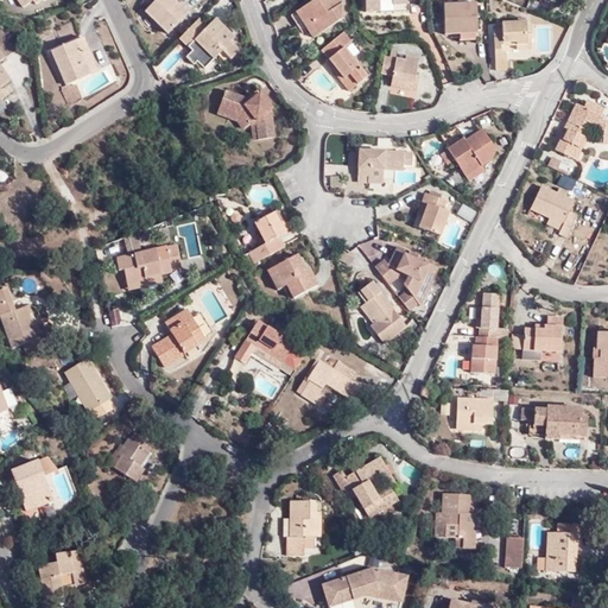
[(172,2),(170,5),(165,0),(154,0),(144,12),(166,35),(185,16),(172,2)]
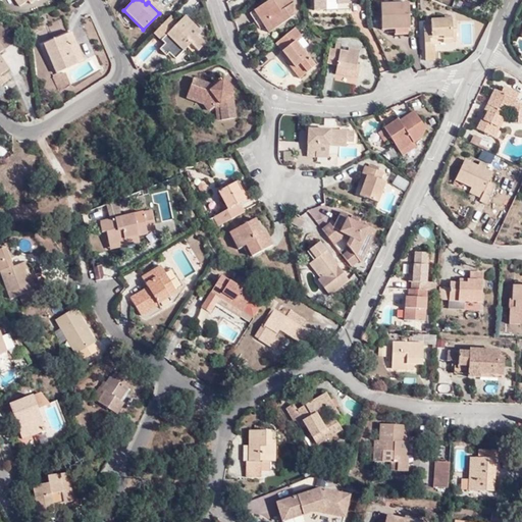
[(291,2),(289,0),(272,0),(249,16),(257,28),(261,25),(268,36),(292,19),(291,2)]
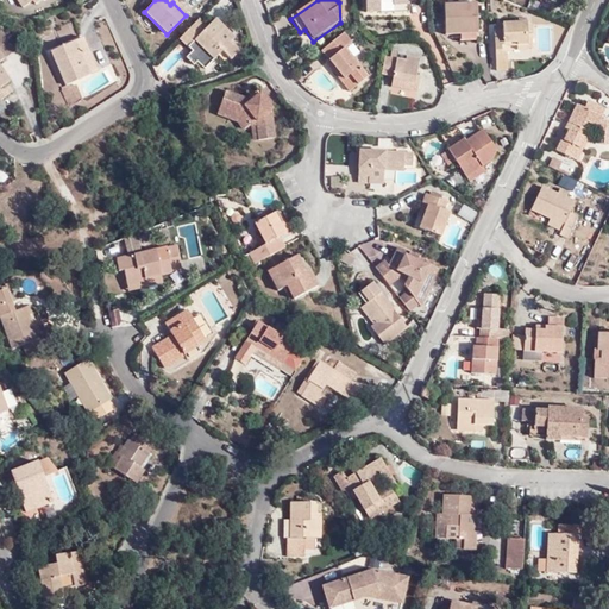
[(408,2),(418,2),(416,0),(365,0),(366,13),(380,12),(380,7),(408,5),(408,2)]
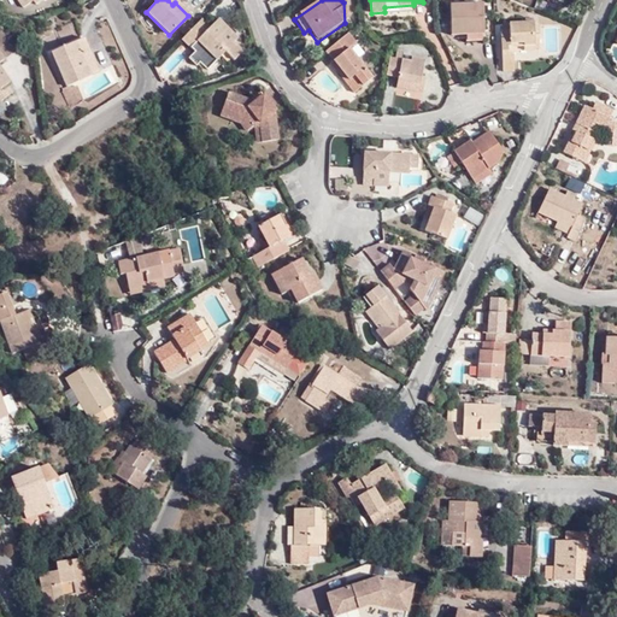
[(448,6),(450,39),(454,37),(482,36),(481,5),(448,6)]
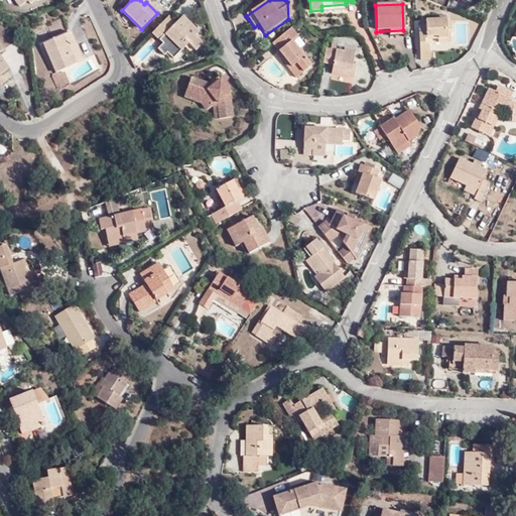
[(195,36),(199,32),(181,16),(175,22),(169,16),(152,33),(162,43),(157,48),(164,55),(166,52),(173,58),(187,43),(196,50),(203,43),(195,36)]
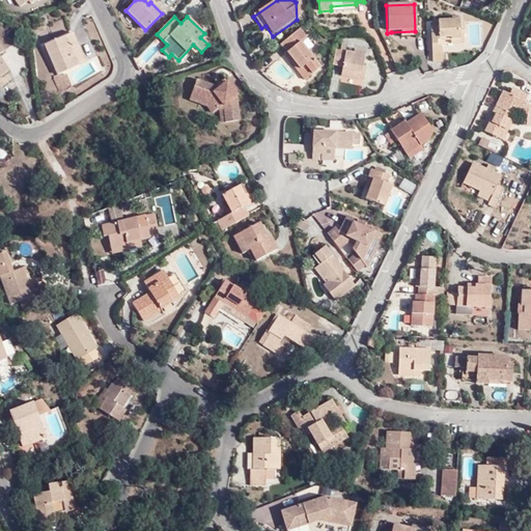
[(437,42),(463,40),(462,31),(457,31),(457,24),(457,22),(438,22),(439,29),(431,29),(432,64),(442,63),(441,48),(438,48),(437,42)]
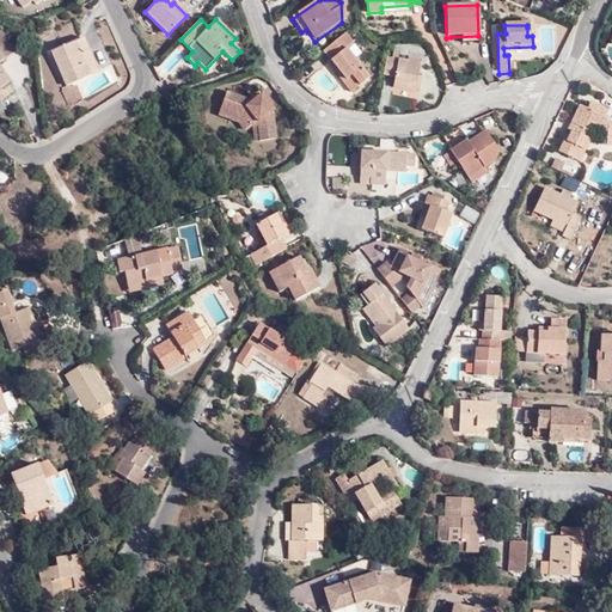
[(361,54),(346,35),(323,53),(344,79),(342,80),(352,92),(368,79),(354,60),(361,54)]
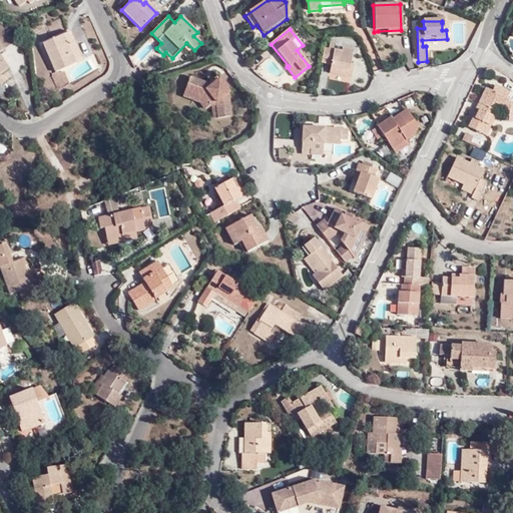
[(82,60),(69,32),(64,34),(76,63),(82,60)]
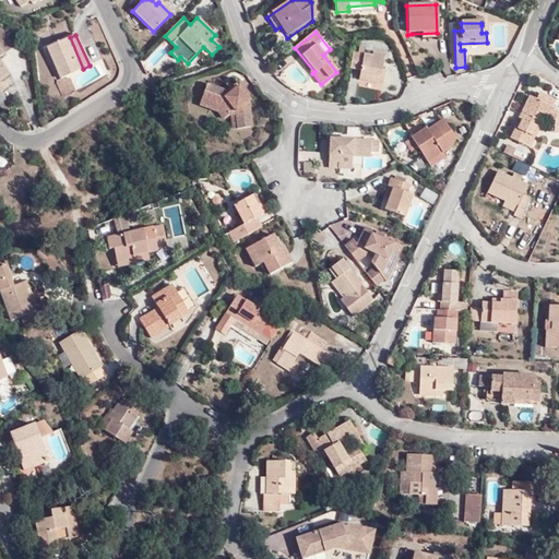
[(70,37),(47,47),(61,79),(64,78),(83,69),(70,37)]
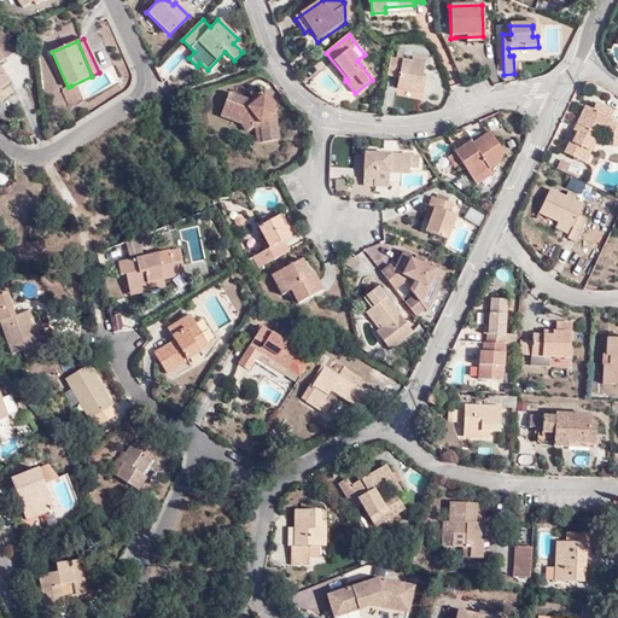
[(7,86),(10,83),(5,76),(1,79),(0,76),(0,62),(5,59),(0,52),(0,101),(13,93),(7,86)]
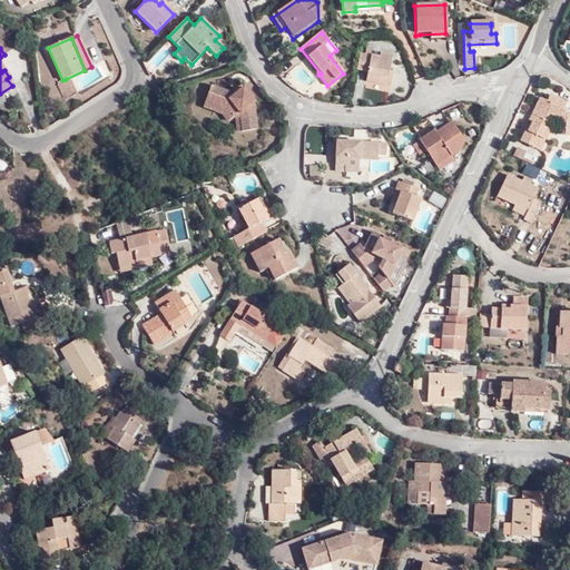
[(379,57),(360,53),(356,70),(367,72),(366,81),(390,86),(392,77),(387,76),(392,56),(380,53),(379,57)]
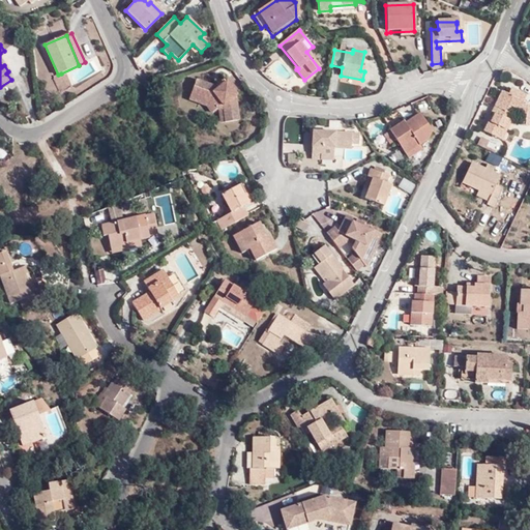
[(90,61),(72,71),(78,82),(96,71),(90,61)]
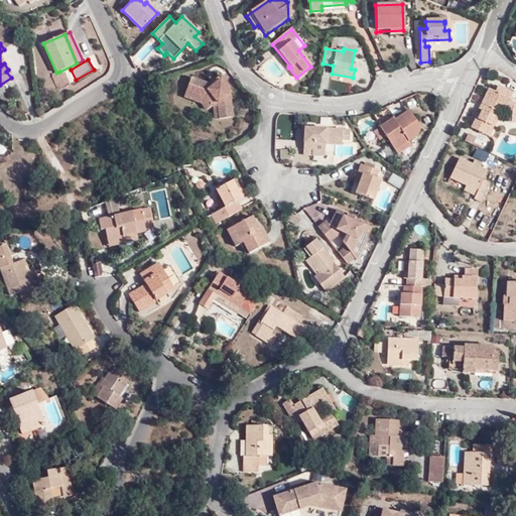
[(59,84),(63,83),(59,72),(56,73),(51,75),(55,82),(56,84),(59,84)]
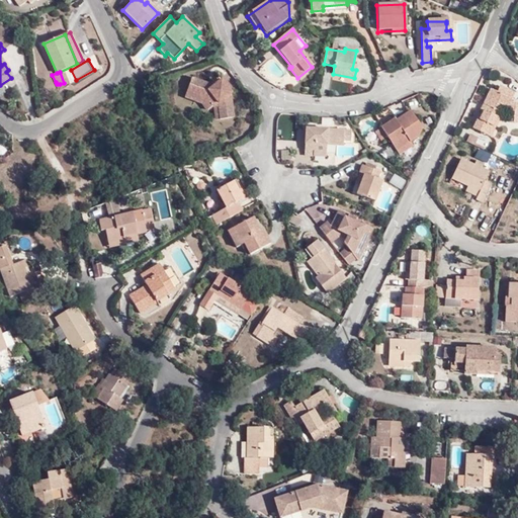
[(184,96),(200,102),(206,109),(227,88),(221,81),(214,87),(191,77),(184,96)]
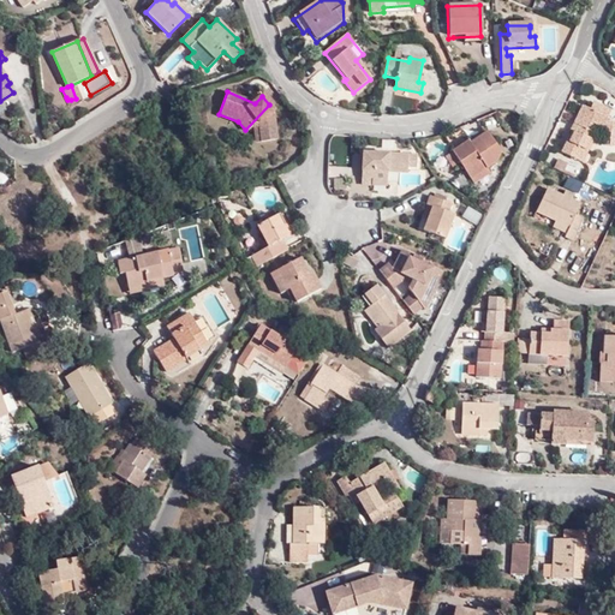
[(578,125),(574,131),(572,130),(561,153),(581,162),(587,151),(585,150),(591,139),(585,137),(590,130),(586,127),(589,121),(602,127),(601,129),(610,135),(609,145),(614,145),(614,123),(613,124),(605,120),(609,111),(593,102),(590,109),(581,106),(574,123),(578,125)]
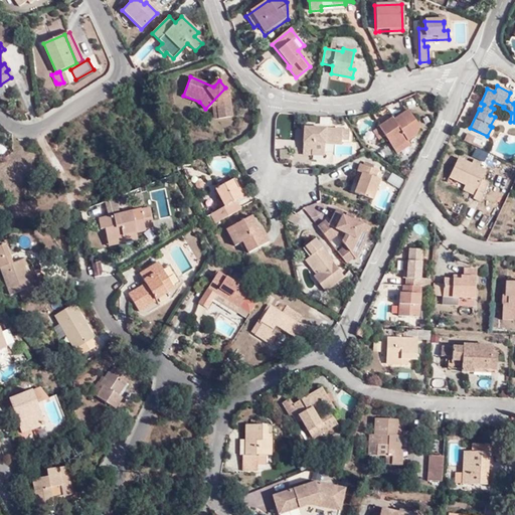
[(232,117),(230,94),(225,88),(205,109),(205,110),(209,107),(214,108),(215,119),(232,117)]
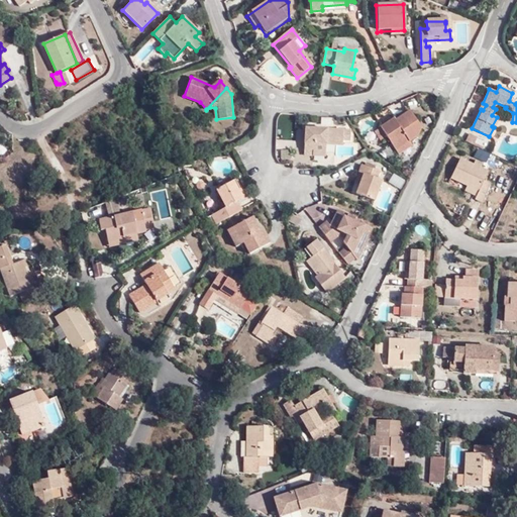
[(381,126),(395,150),(409,141),(417,136),(422,129),(411,112),(396,121),(395,118),(381,126)]
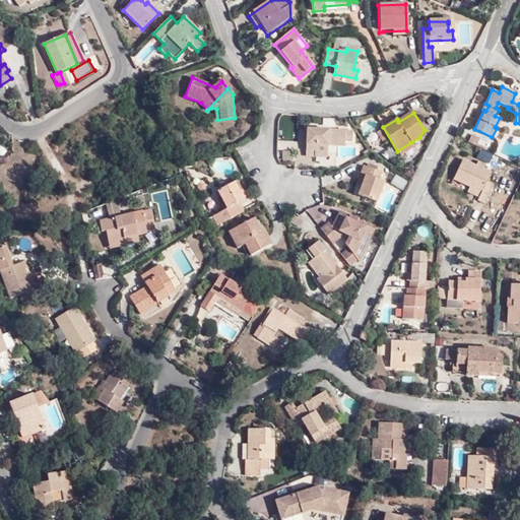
[(328,147),(345,147),(345,139),(345,135),(345,132),(308,130),(307,150),(316,150),(316,156),(328,157),(328,147)]
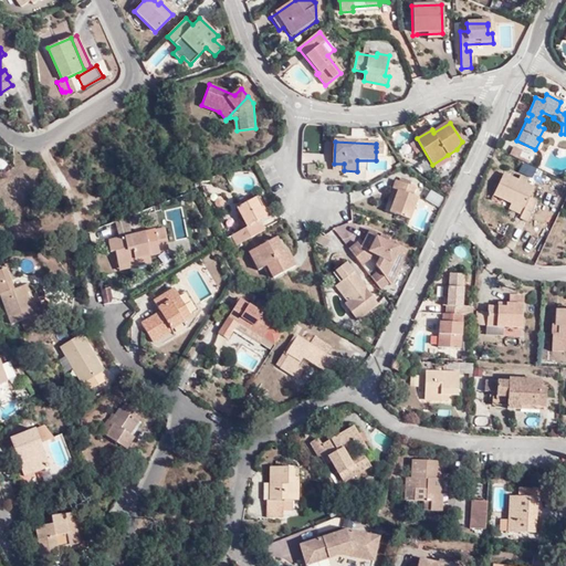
[(523,153),(513,148),(510,156),(519,160),(523,153)]
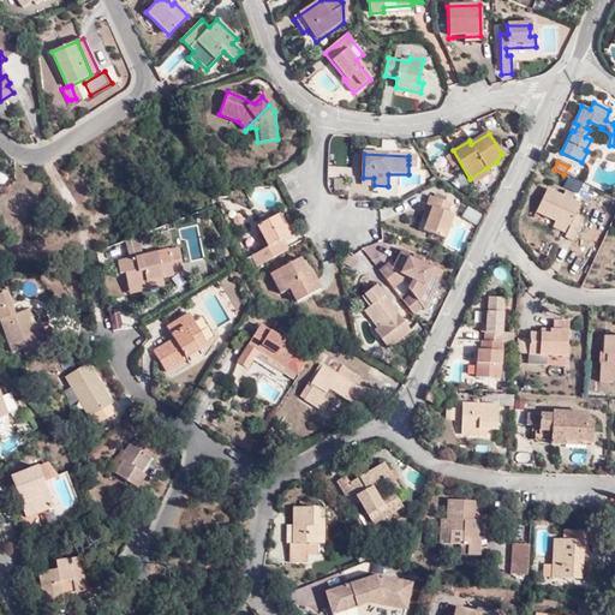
[(472,183),(489,173),(487,168),(470,179),(472,183)]
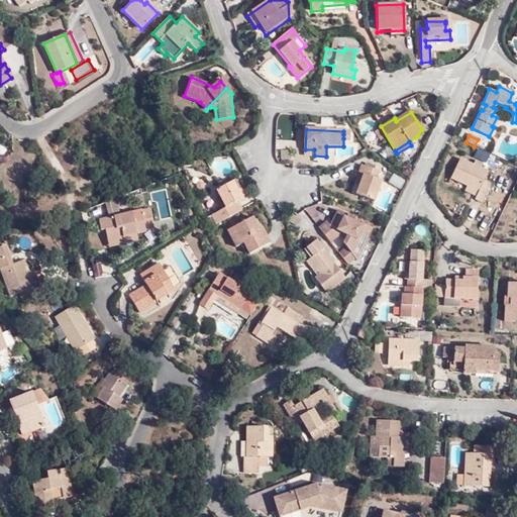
[(290,159),(292,148),(281,147),(279,157),(290,159)]
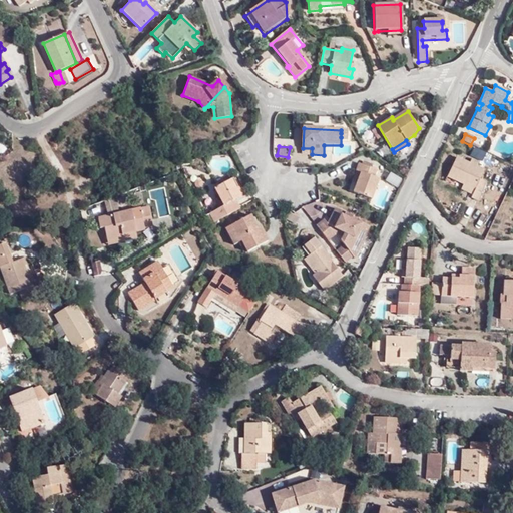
[(479,180),(483,170),(475,166),(469,163),(456,157),(447,176),(463,184),(474,189),(472,194),(470,197),(477,201),(485,182),(479,180)]
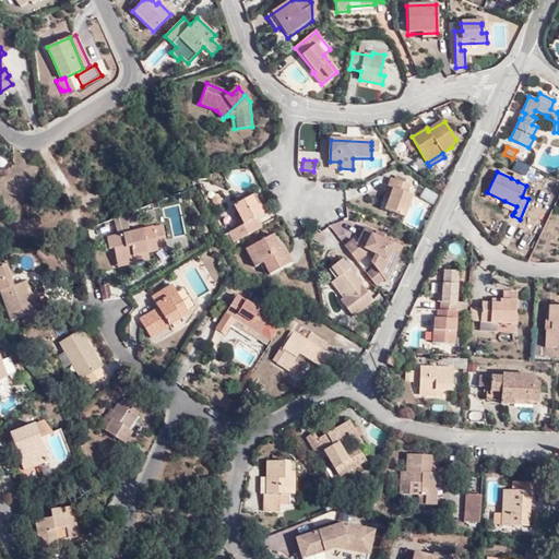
[(385,210),(403,217),(411,198),(405,195),(409,185),(391,178),(384,195),(389,198),(385,210)]
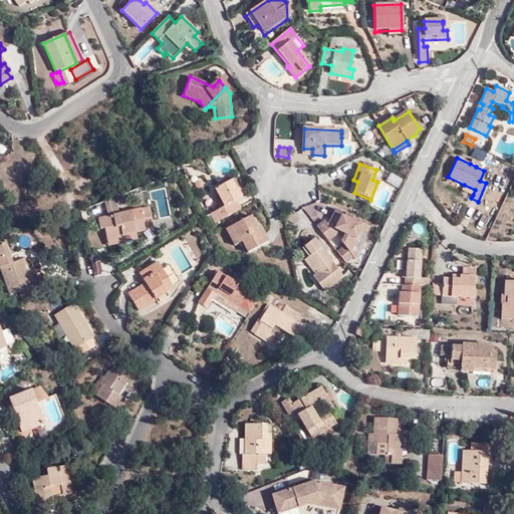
[(240,198),(236,190),(239,188),(234,178),(215,188),(224,205),(221,207),(225,216),(237,210),(233,201),(240,198)]
